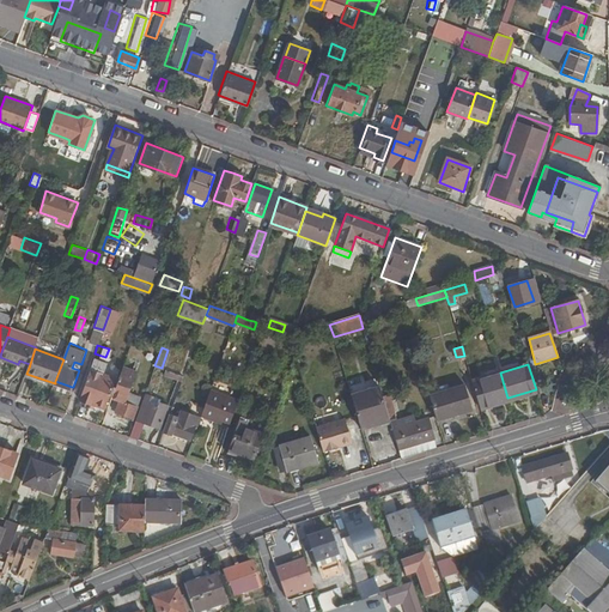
[(96,398),(93,404),(104,406),(115,376),(90,368),(81,393),(96,398)]
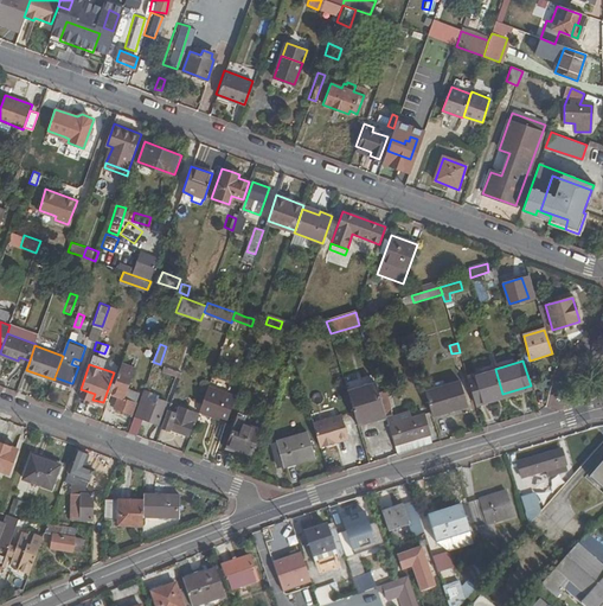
[(121,364),(111,393),(121,396),(117,408),(132,413),(139,393),(127,388),(134,369),(121,364)]
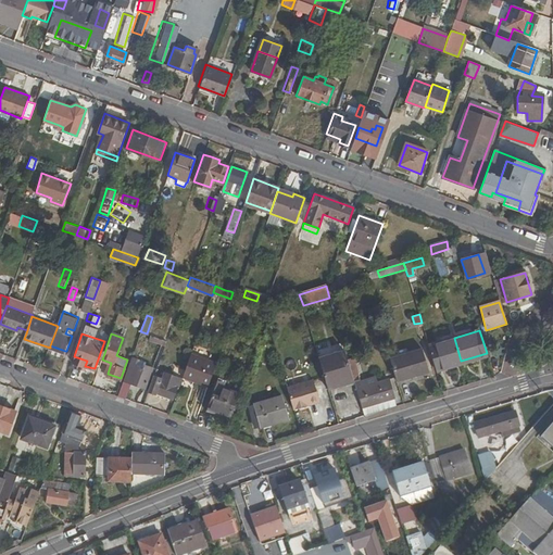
[(436,368),(461,361),(454,338),(428,345),(436,368)]
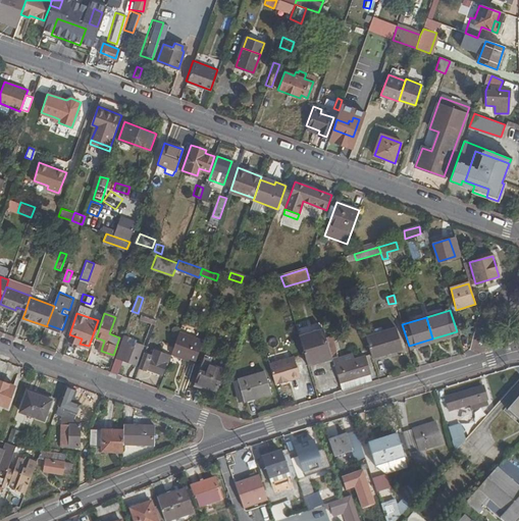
[(47,326),(46,328),(60,333),(61,329),(47,324),(47,326)]
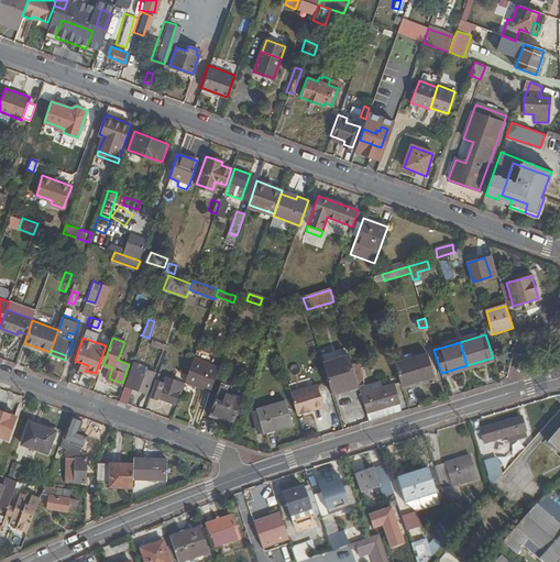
[(407,357),(415,381),(434,375),(427,351),(413,355),(407,357)]
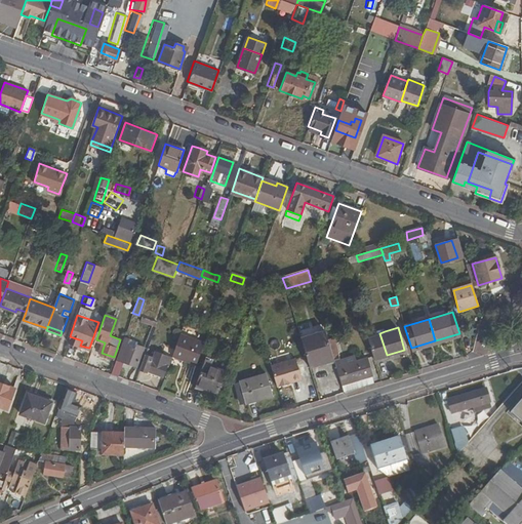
[(365,331),(367,336),(379,333),(378,328),(365,331)]
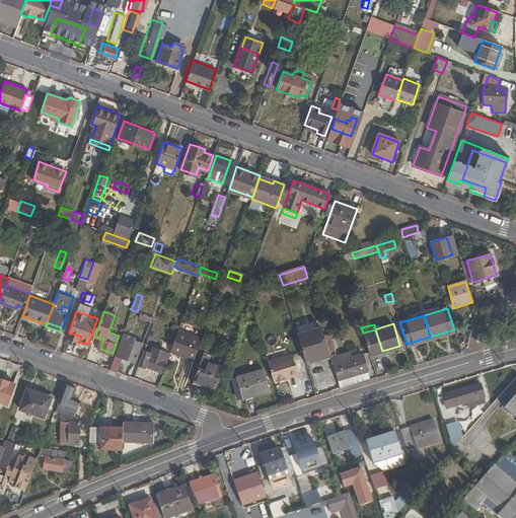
[(321,359),(330,356),(324,335),(321,326),(297,334),(305,359),(320,355),(321,359)]
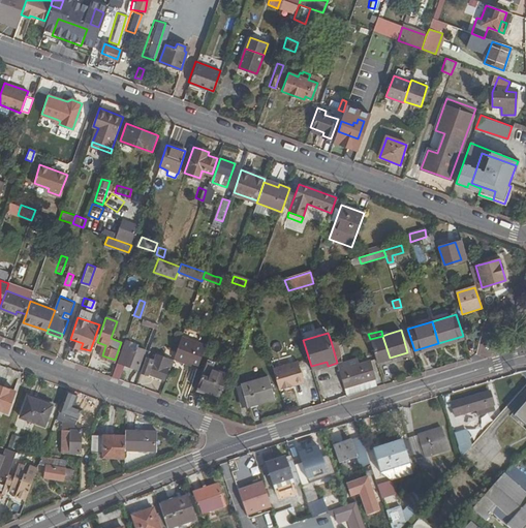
[(370,339),(376,361),(390,358),(382,336),(370,339)]
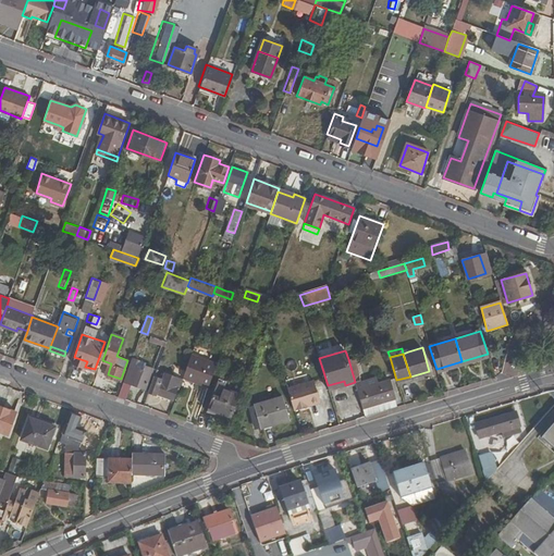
[(183,378),(209,386),(217,363),(192,355),(183,378)]
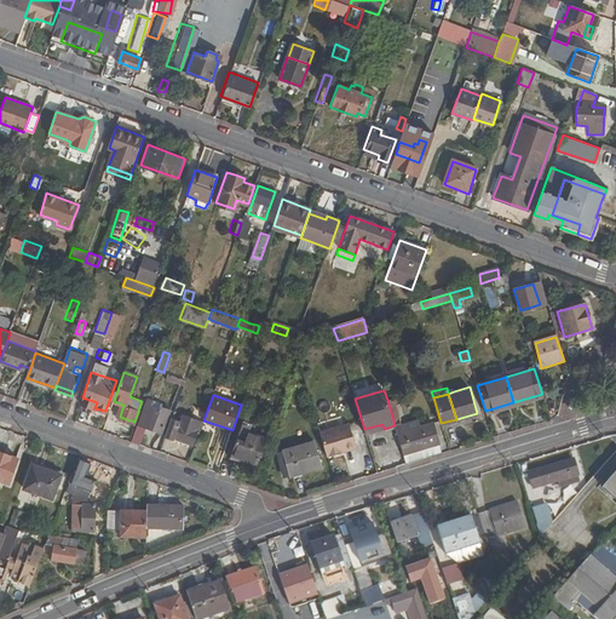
[(82,397),(80,402),(95,408),(97,402),(82,397)]
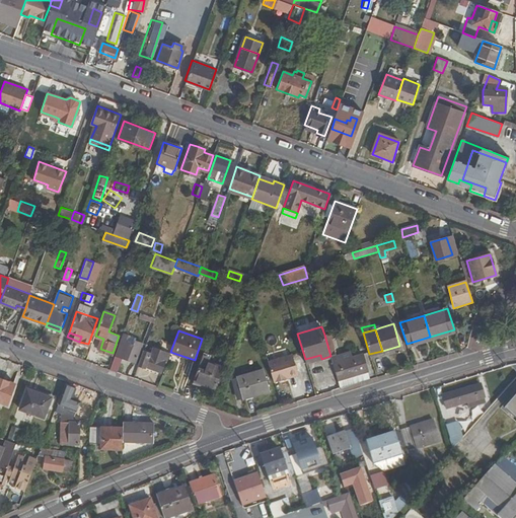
[(330,356),(338,379),(367,371),(362,353),(352,356),(339,360),(336,361),(335,356),(337,355),(329,334),(324,335),(330,356)]
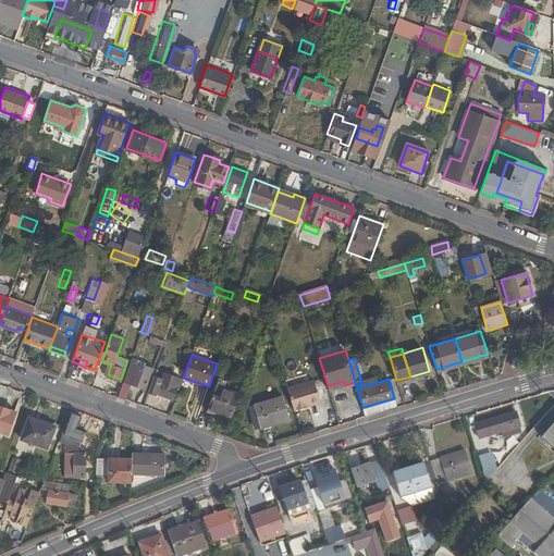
[(130,361),(125,373),(132,375),(130,381),(147,387),(151,373),(143,370),(142,373),(135,370),(136,363),(130,361)]
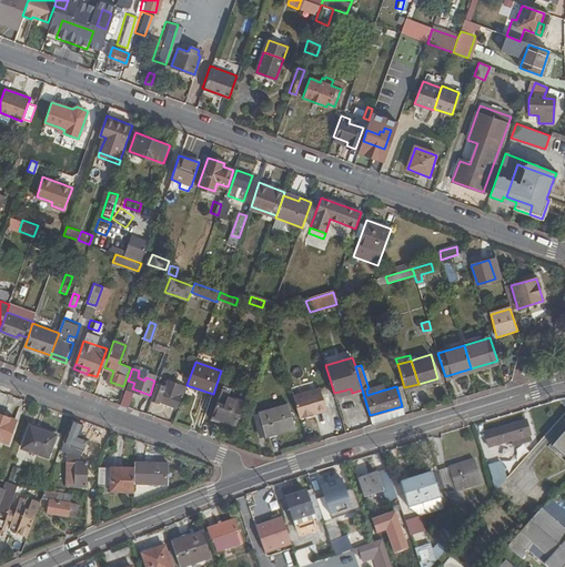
[(181,393),(183,394),(187,385),(169,380),(167,385),(158,382),(152,398),(161,401),(161,400),(177,405),(181,393)]
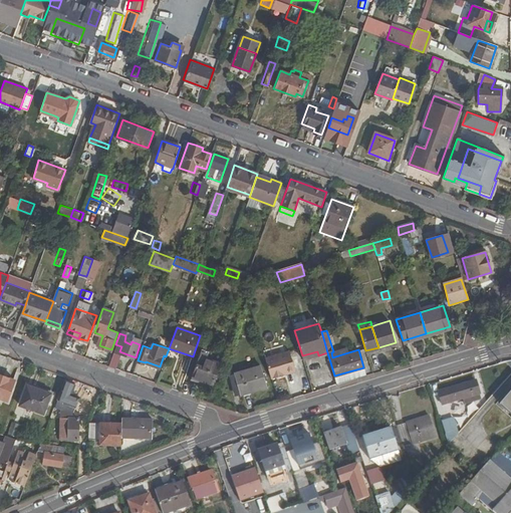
[(115,344),(112,352),(117,354),(119,351),(121,346),(115,344)]
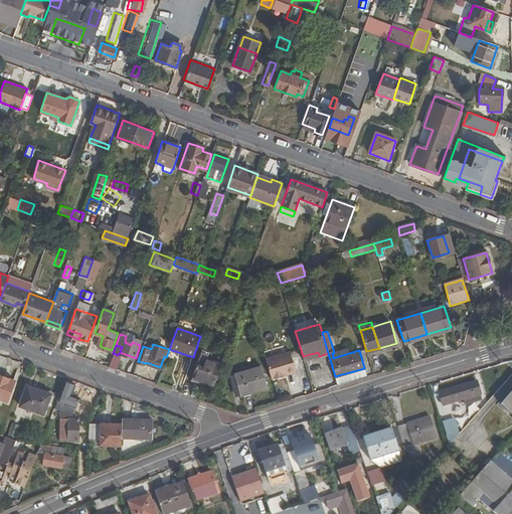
[(336,357),(349,353),(347,349),(335,352),(336,357)]
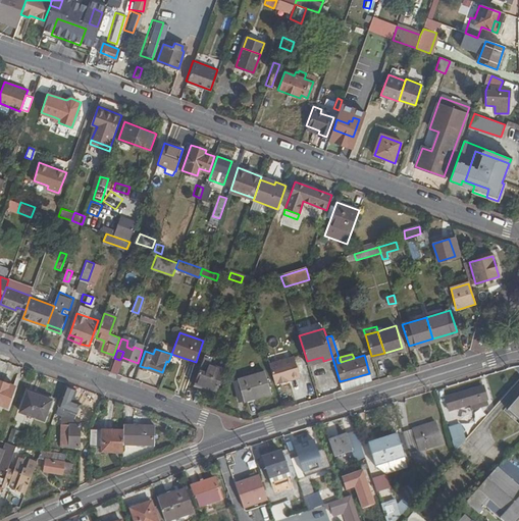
[(270,361),(276,382),(301,375),(296,355),(270,361)]
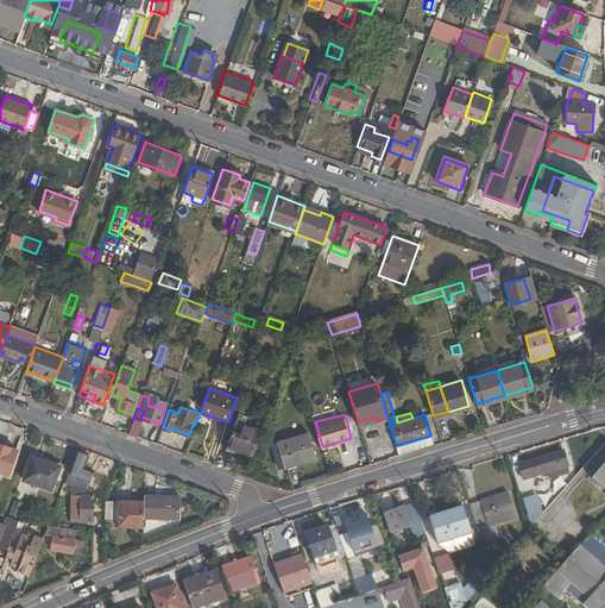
[(226,450),(246,457),(247,451),(254,453),(263,430),(245,424),(247,419),(238,415),(226,450)]
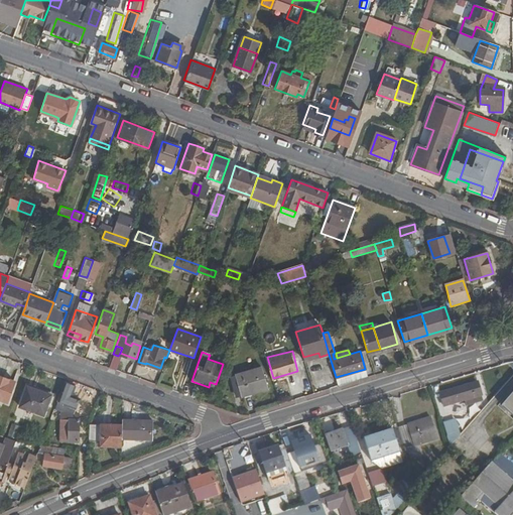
[(303,357),(304,361),(319,357),(318,353),(303,357)]
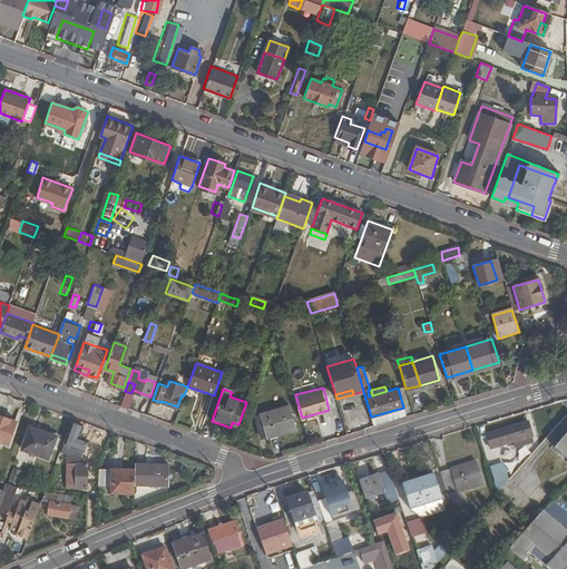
[(125,391),(120,405),(127,408),(130,399),(129,398),(130,393),(125,391)]
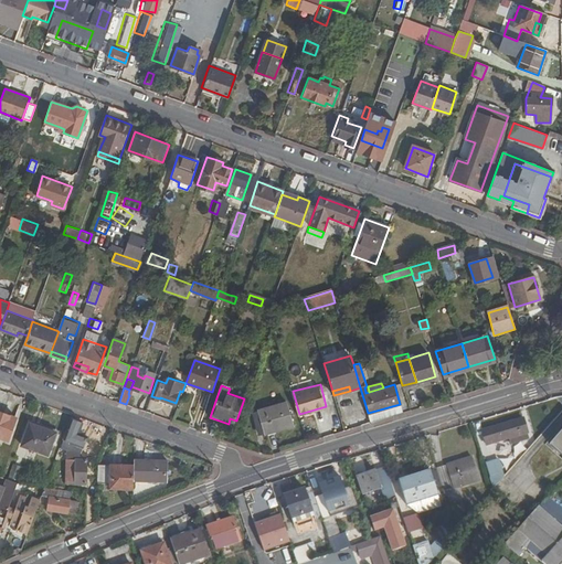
[(292,424),(285,402),(256,410),(264,433),(292,424)]
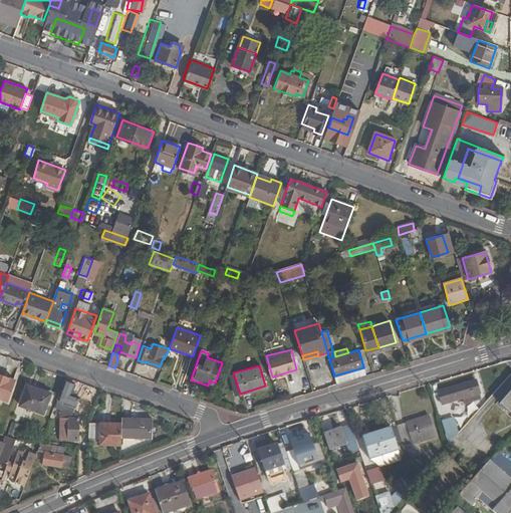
[(334,375),(336,383),(360,376),(365,374),(363,367),(334,375)]
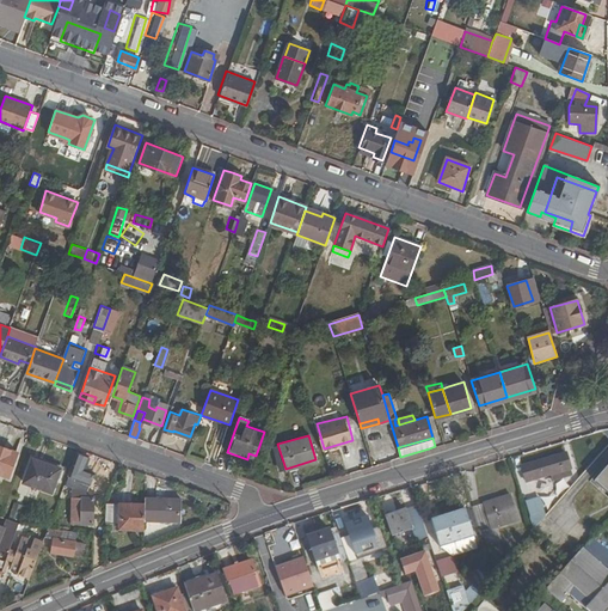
[(286,469),(277,444),(271,446),(278,470),(286,469)]
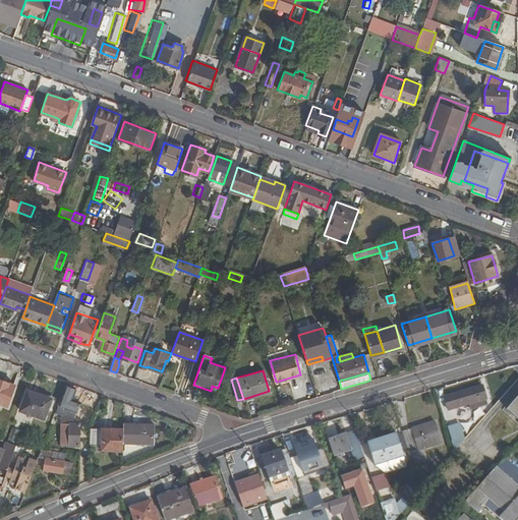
[(11,385),(0,381),(0,407),(3,408),(11,385)]
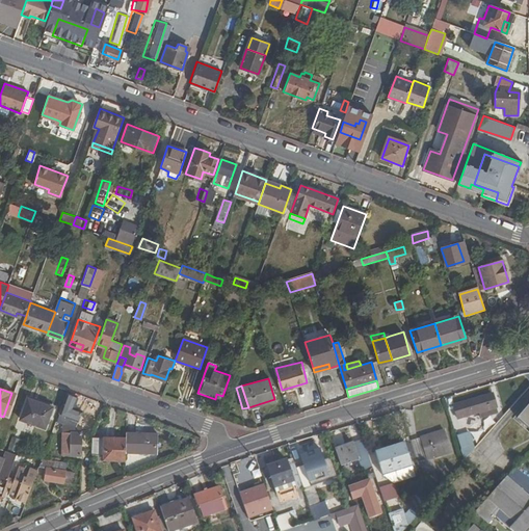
[(522,391),(511,403),(518,408),(528,396),(522,391)]
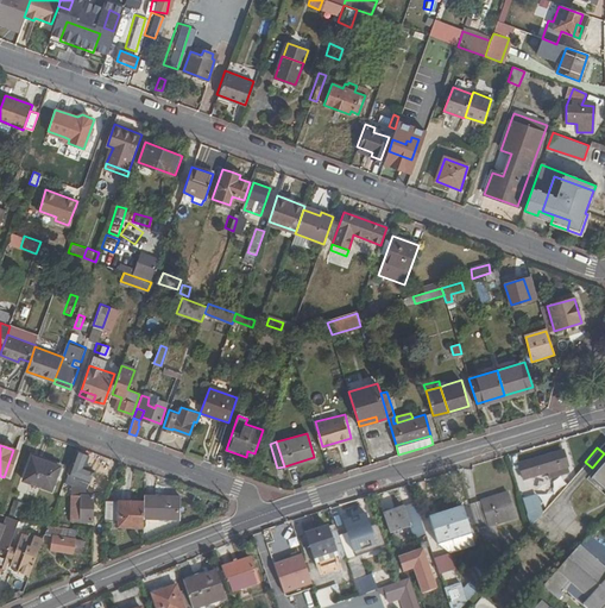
[(80,451),(76,449),(64,481),(71,484),(73,484),(88,487),(90,480),(94,469),(88,467),(87,462),(89,455),(80,451)]
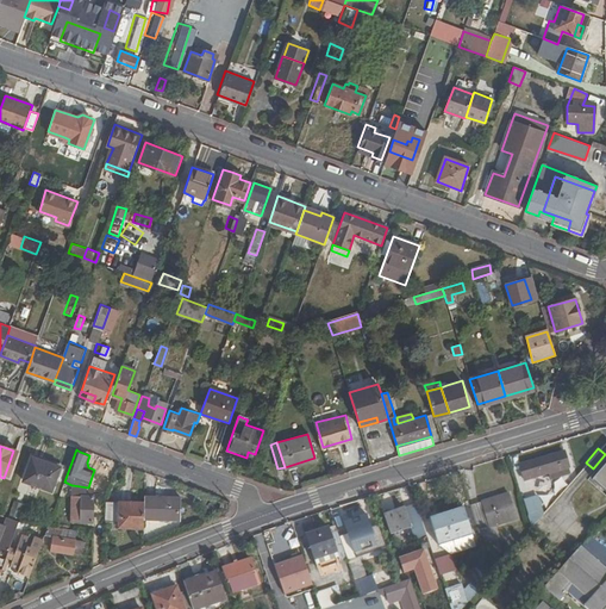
[(519,465),(523,478),(567,464),(563,452),(519,465)]
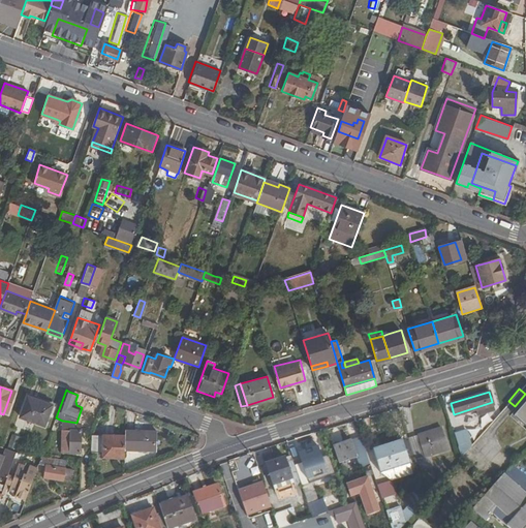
[(50,405),(23,396),(16,418),(42,428),(50,405)]
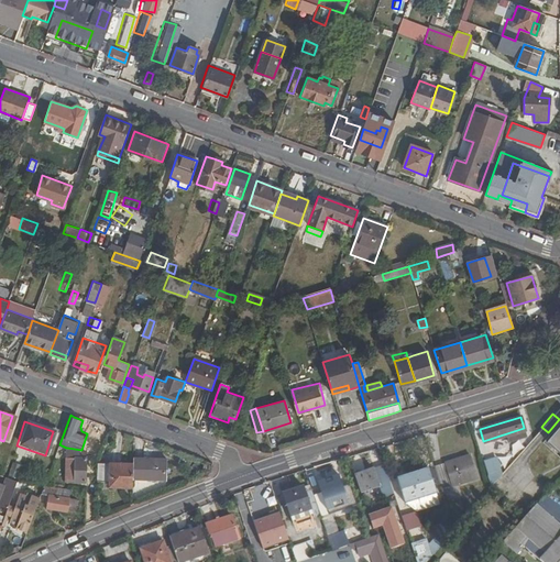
[(559,454),(559,426),(546,443),(559,454)]
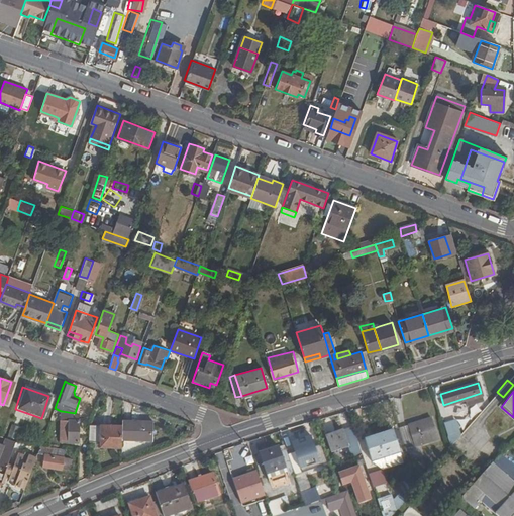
[(481,393),(443,405),(444,407),(465,401),(482,395),(481,393)]
